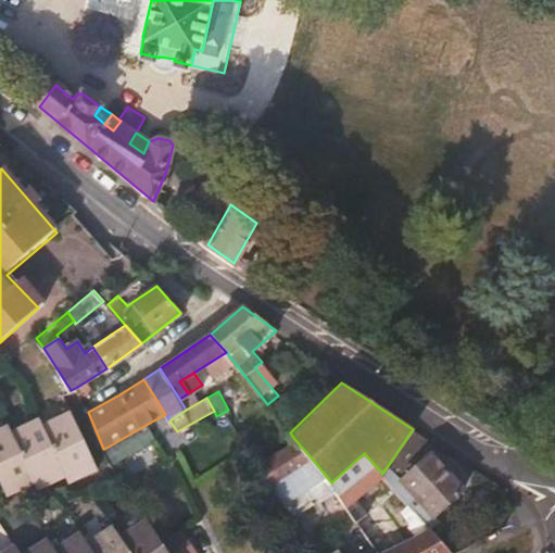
[(97,469),(70,411),(42,424),(63,467),(70,464),(77,479),(97,469)]
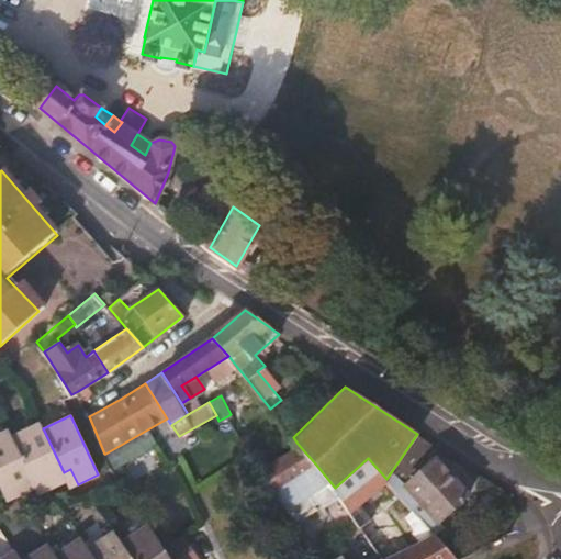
[(64,472),(43,428),(40,421),(12,434),(32,480),(41,477),(47,491),(68,481),(64,472)]
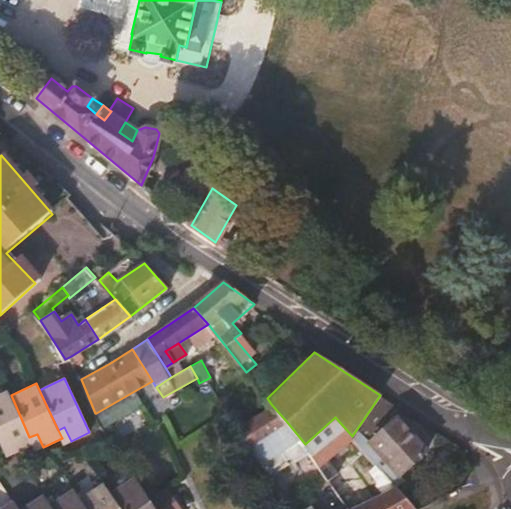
[(29,437),(11,395),(8,390),(0,393),(0,441),(1,444),(8,441),(14,454),(33,445),(29,437)]
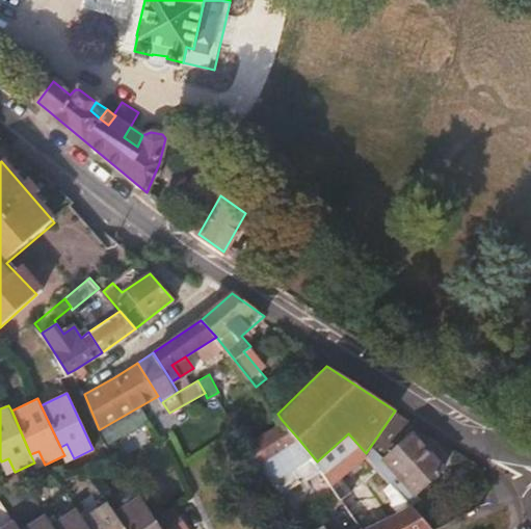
[(108,443),(150,420),(141,405),(100,429),(108,443)]
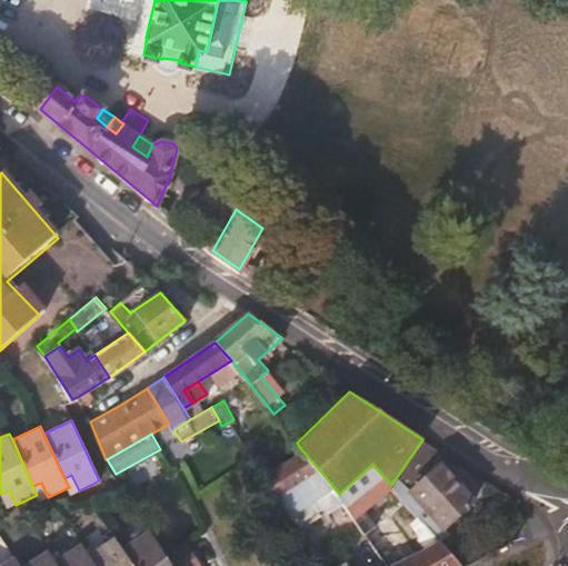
[(402,498),(422,467),(426,469),(438,448),(422,439),(391,485),(394,487),(402,498)]
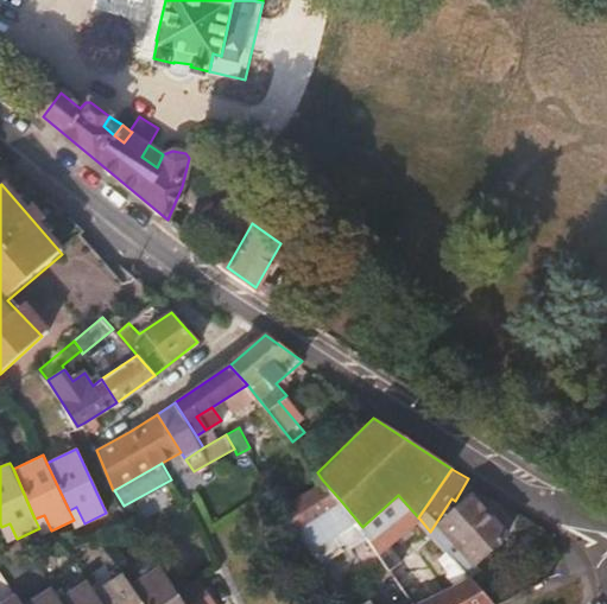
[(297,529),(341,501),(322,479),(282,504),(280,506),(297,529)]
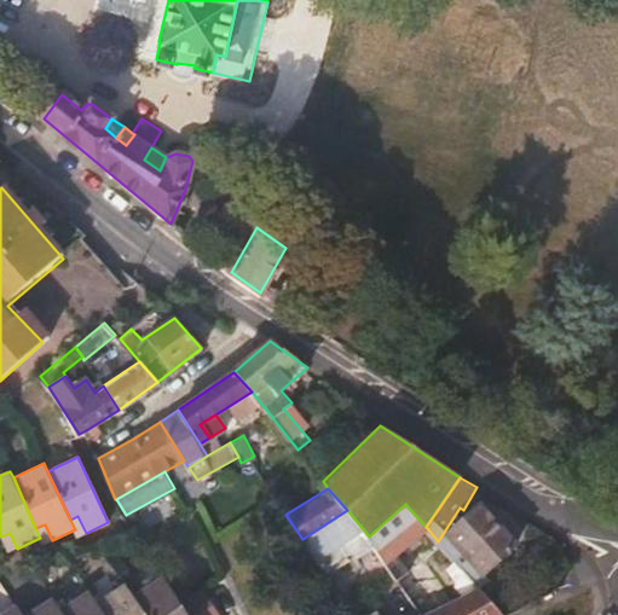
[(399,556),(428,529),(426,527),(405,504),(369,537),(375,544),(421,613),(444,602),(416,564),(409,569),(399,556)]
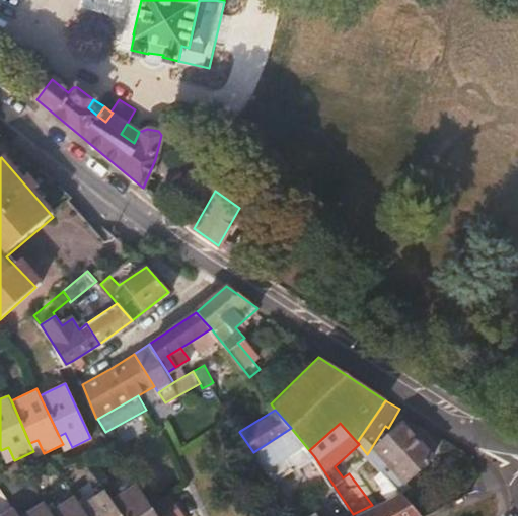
[(432,457),(402,424),(375,448),(405,482),(432,457)]
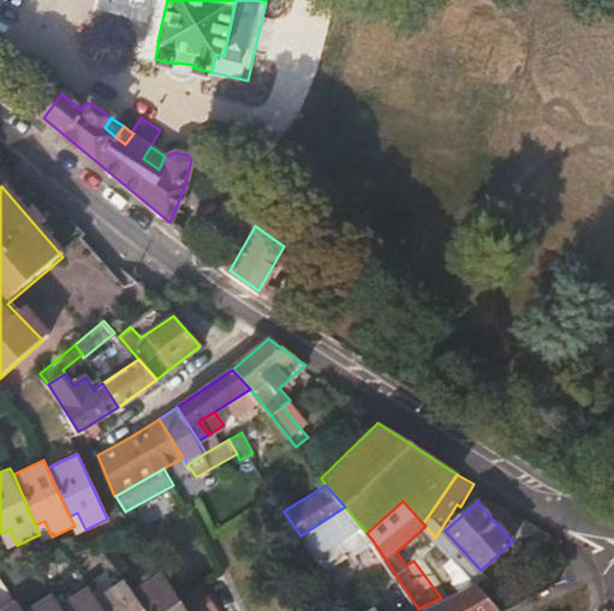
[(356,552),(373,540),(367,533),(345,507),(300,535),(320,565),(352,547),(356,552)]
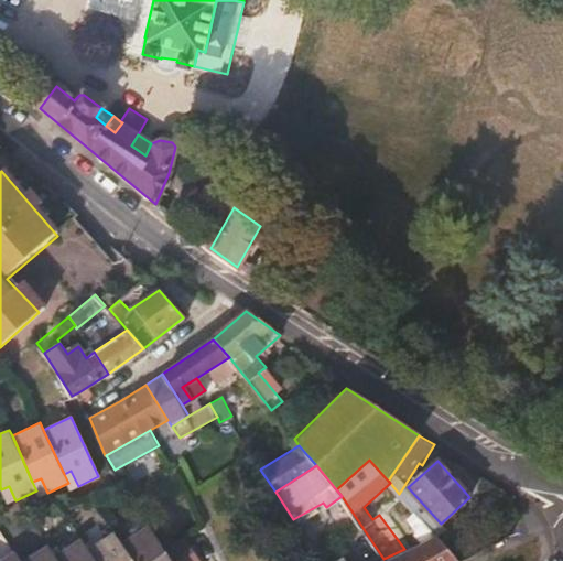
[(78,486),(71,471),(64,474),(68,483),(71,489),(78,486)]
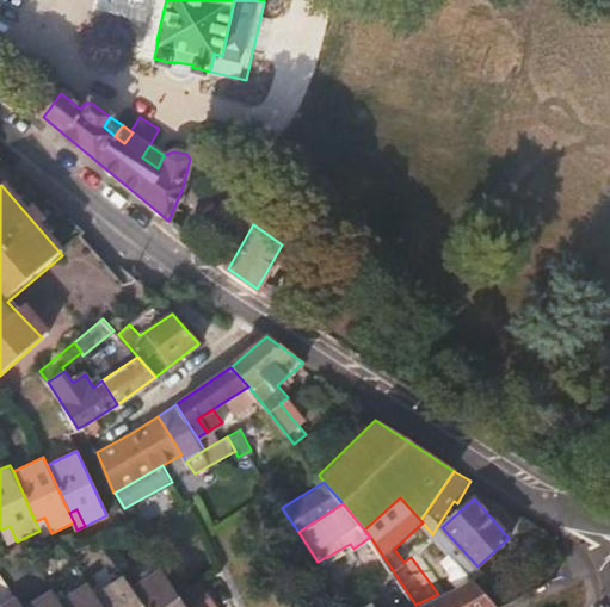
[(51,533),(44,518),(35,521),(39,531),(43,537),(51,533)]
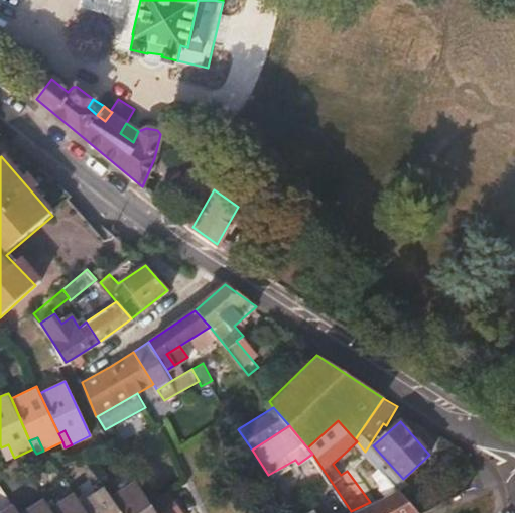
[(14,458),(8,444),(1,447),(7,461),(14,458)]
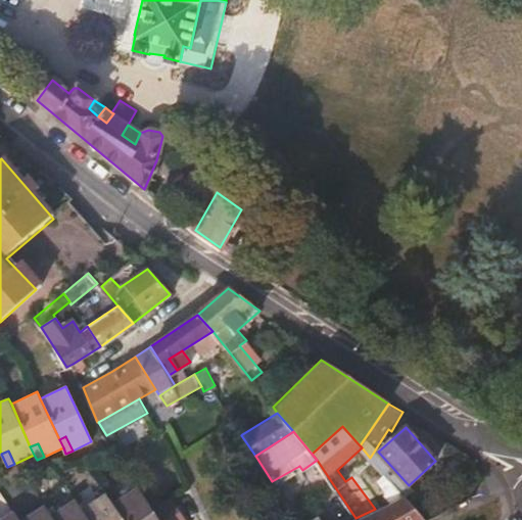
[(404,493),(386,474),(379,480),(384,487),(383,488),(390,500),(404,493)]
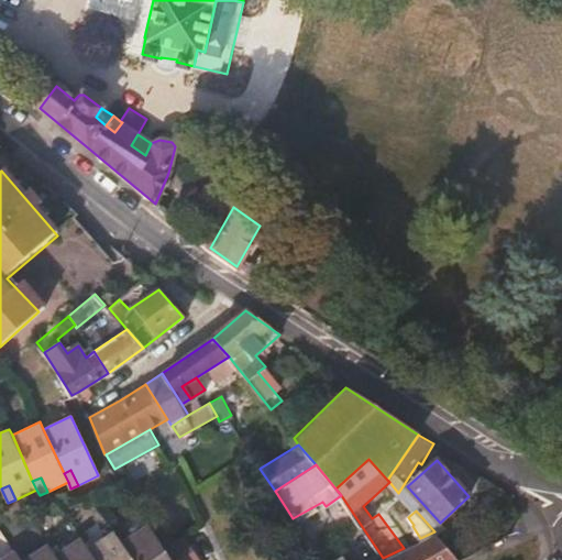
[(171,559),(147,524),(121,540),(134,559),(171,559)]
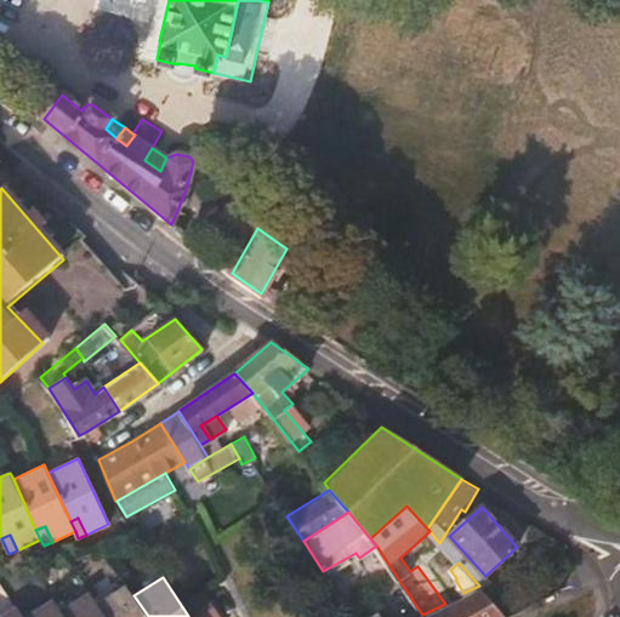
[(148,616),(134,595),(126,584),(96,603),(104,616),(148,616)]
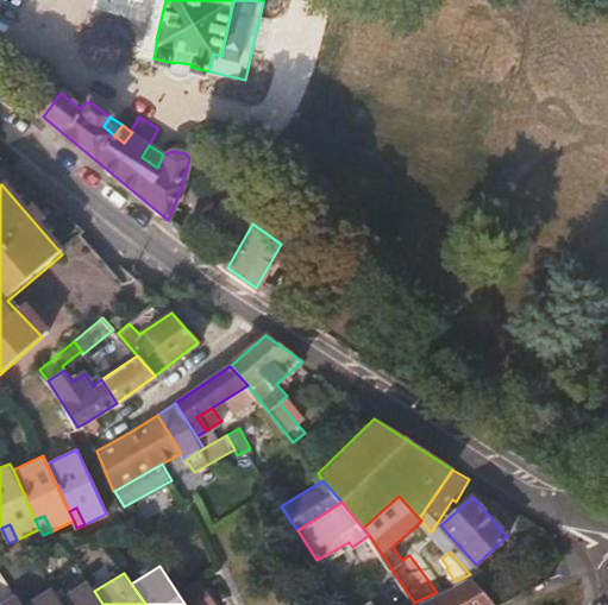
[(495,604),(497,604),(470,574),(455,581),(437,592),(414,603),(415,604),(495,604)]
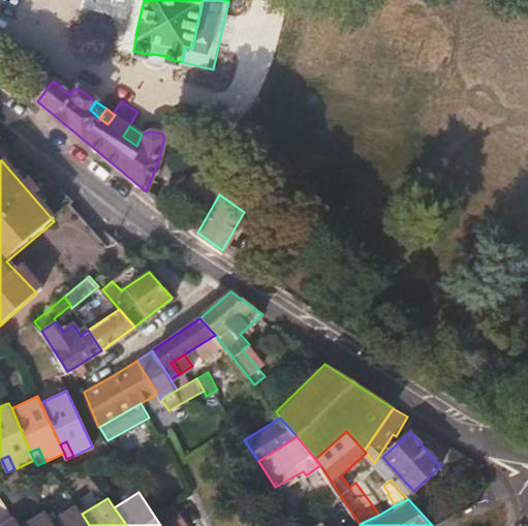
[(188,525),(174,502),(155,514),(162,525),(188,525)]
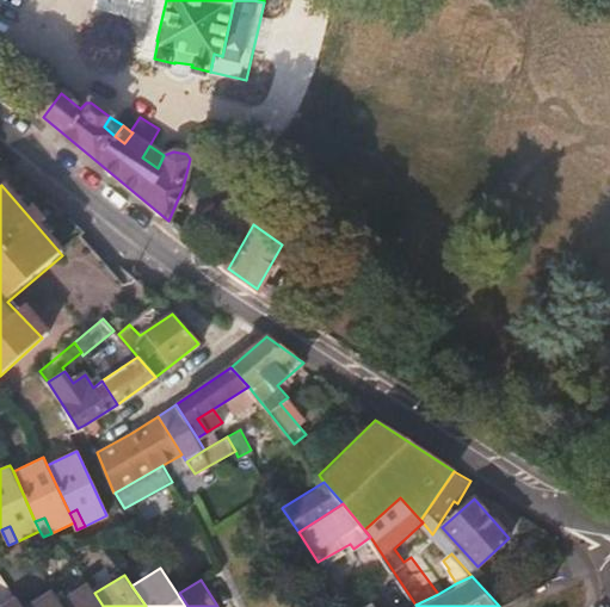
[(103,606),(94,593),(87,582),(60,599),(63,606),(103,606)]
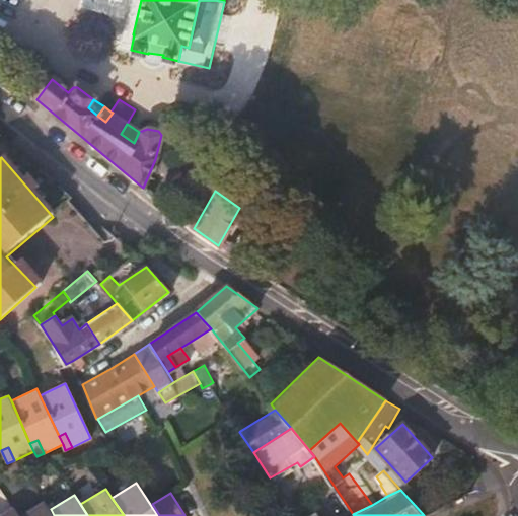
[(54,515),(51,509),(45,501),(20,515),(54,515)]
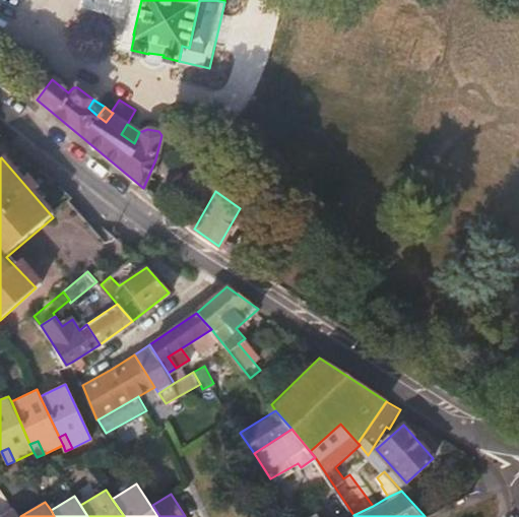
[(319,516),(317,514),(313,516),(303,504),(292,511),(296,516),(319,516)]
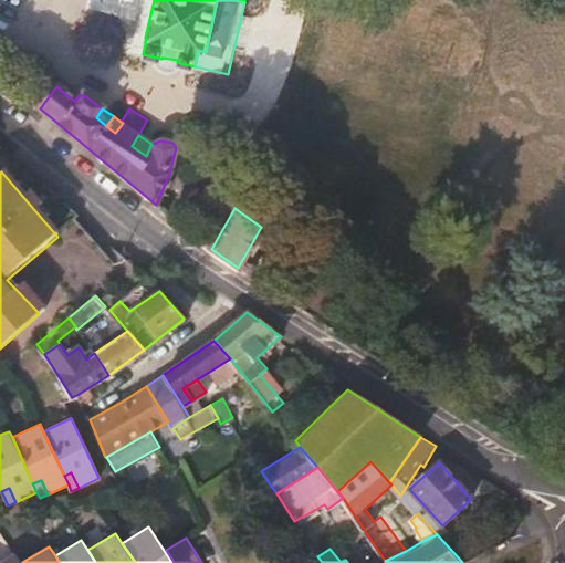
[(22,562),(16,552),(0,561),(0,562),(22,562)]
